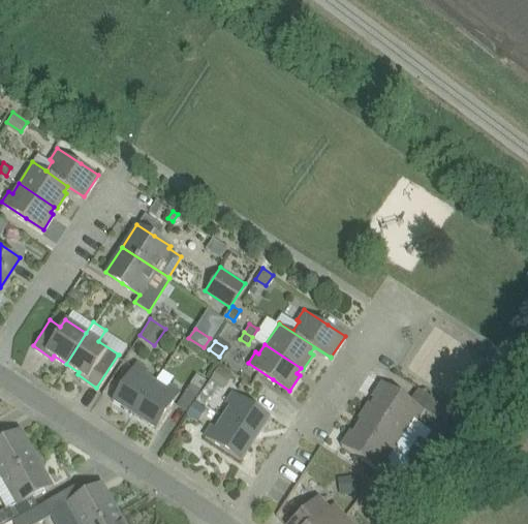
[(112,398),(133,411),(155,378),(145,372),(148,367),(136,360),(123,380),(112,398)]
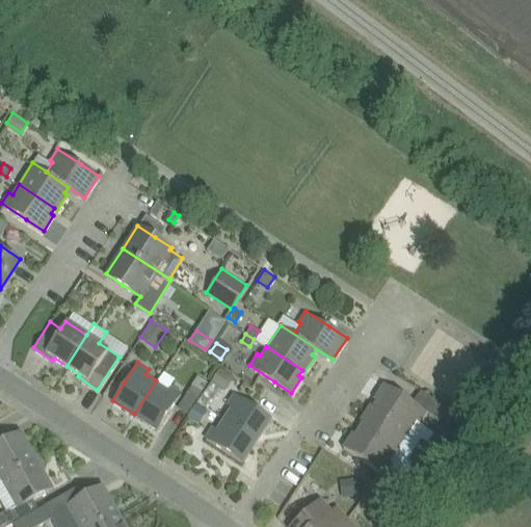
[(221,388),(231,373),(219,366),(210,380),(220,387),(221,388)]
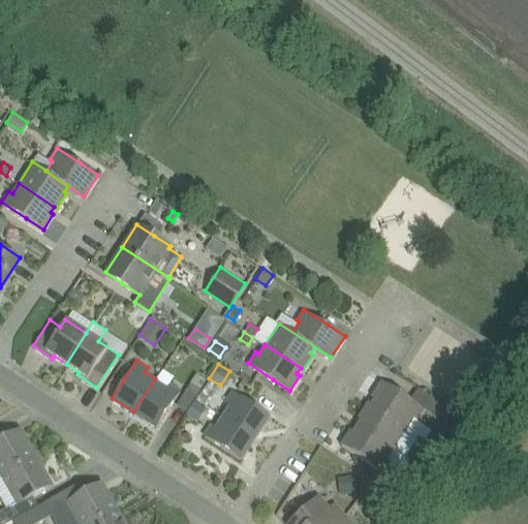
[(186,389),(195,395),(206,378),(196,373),(186,389)]
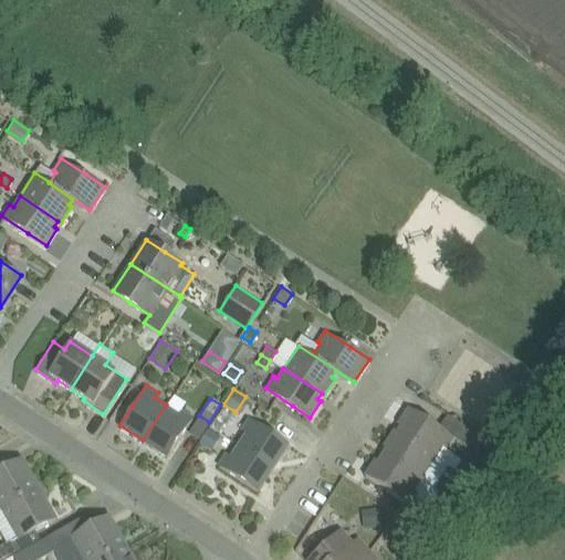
[(178,412),(166,404),(143,440),(166,455),(178,436),(192,415),(180,408),(178,412)]
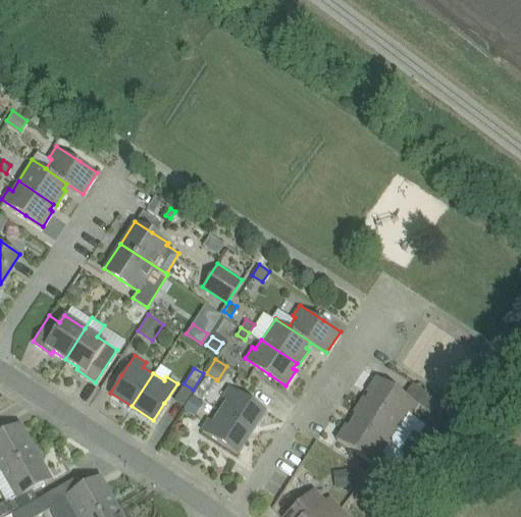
[(426,422),(412,413),(418,403),(376,374),(367,390),(369,392),(366,397),(363,396),(401,420),(413,428),(419,432),(426,422)]
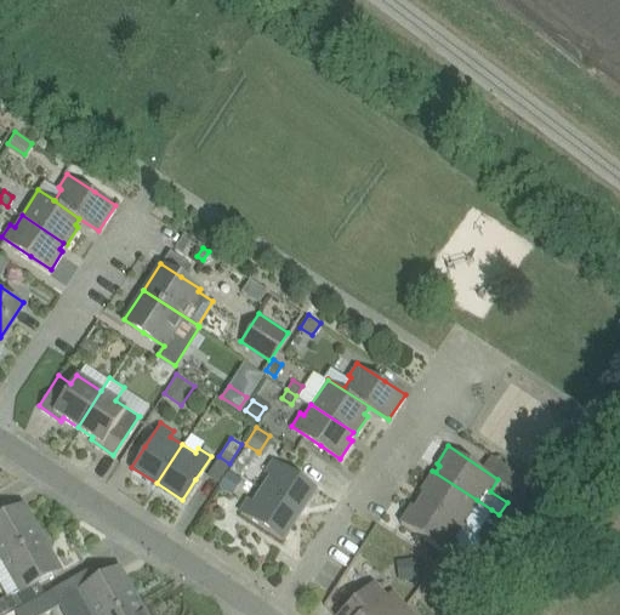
[(317,487),(297,473),(273,457),(265,470),(271,473),(262,487),(300,512),(317,487)]
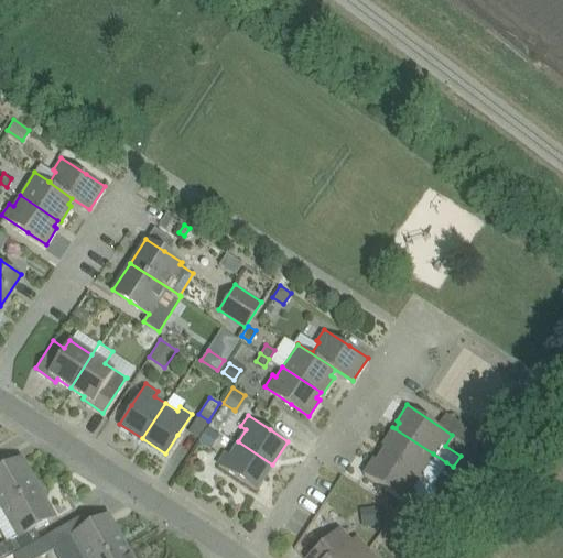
[(207,425),(198,438),(198,439),(210,447),(219,433),(207,425)]
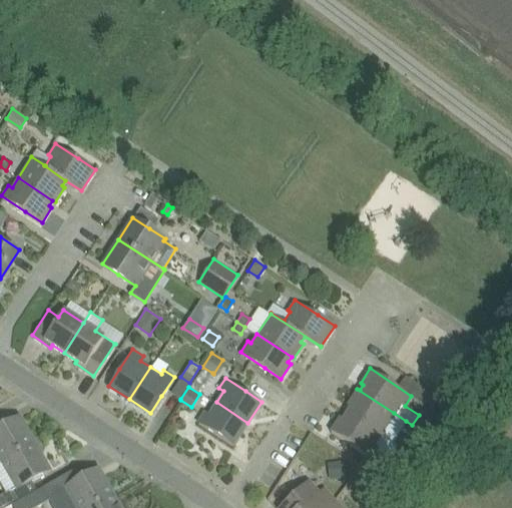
[(380,433),(394,413),(357,389),(348,403),(350,405),(346,411),(380,433)]
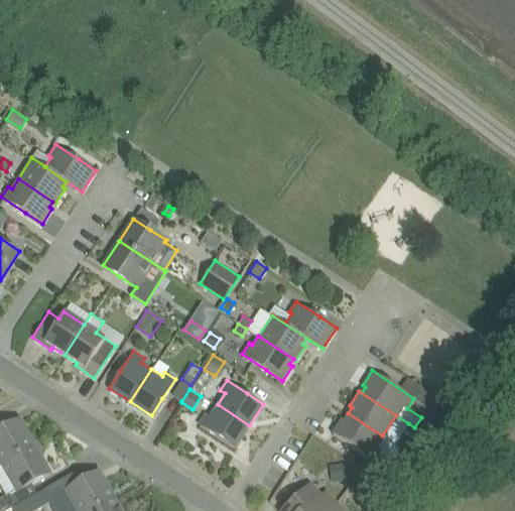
[(445,401),(431,392),(427,399),(440,408),(441,406),(445,401)]
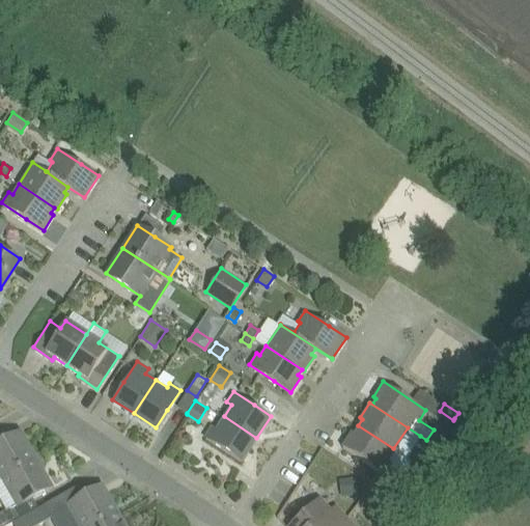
[(256,438),(224,416),(217,426),(213,423),(204,435),(242,460),(256,438)]
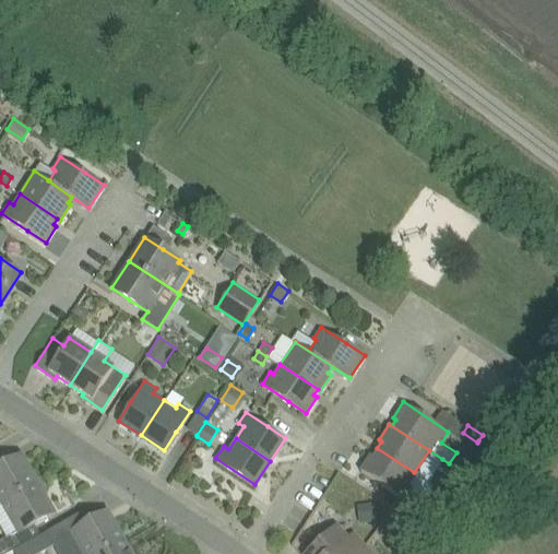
[(359,469),(378,481),(404,497),(412,486),(407,483),(414,472),(377,448),(374,455),(370,452),(359,469)]
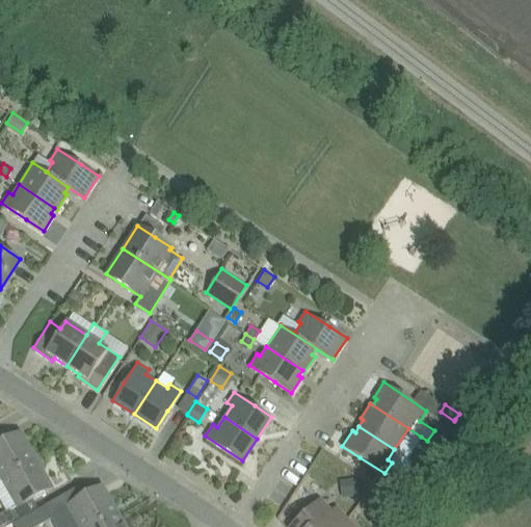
[(0,473),(2,477),(35,458),(20,431),(2,442),(0,443),(0,473)]
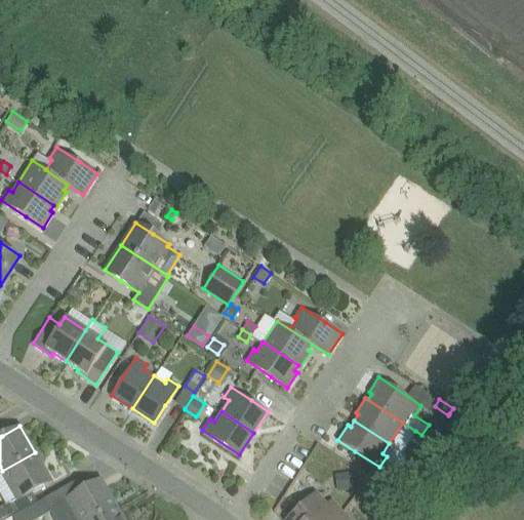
[(415,431),(410,438),(417,444),(418,443),(426,448),(430,441),(421,435),(415,431)]
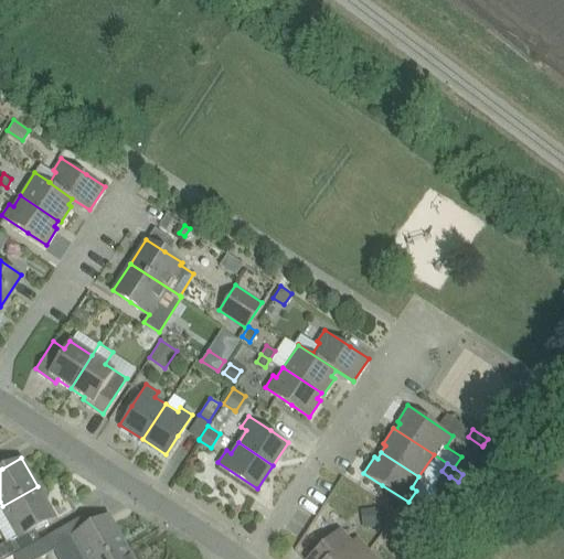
[(38,486),(2,506),(18,536),(35,527),(54,516),(38,486)]
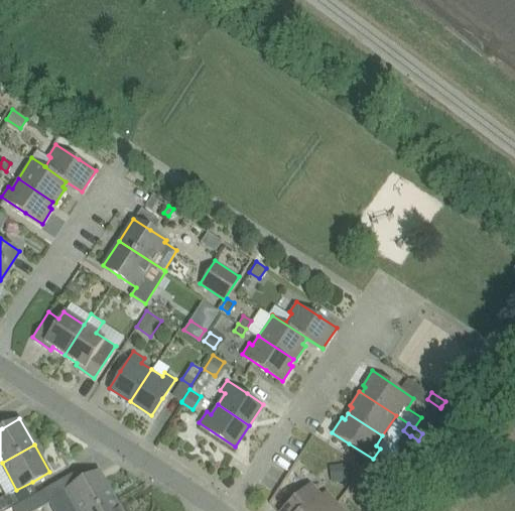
[(382,454),(377,462),(373,468),(388,478),(396,463),(391,460),(382,454)]
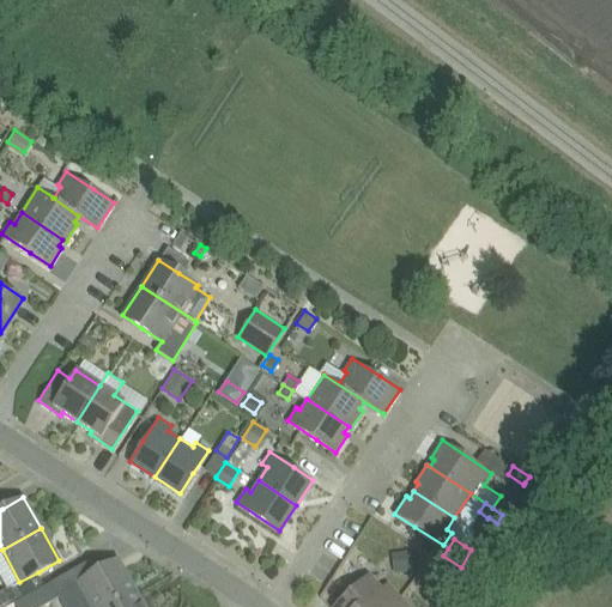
[(392,551),(394,571),(413,569),(411,548),(392,551)]
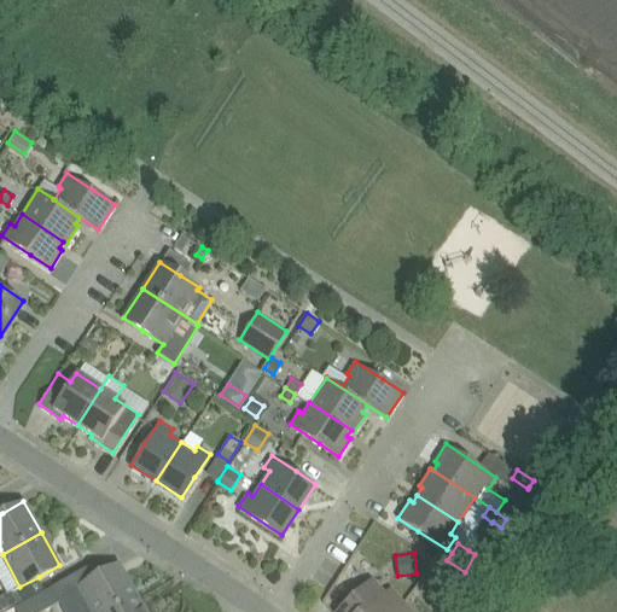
[(94,611),(106,611),(137,595),(118,563),(80,584),(94,611)]
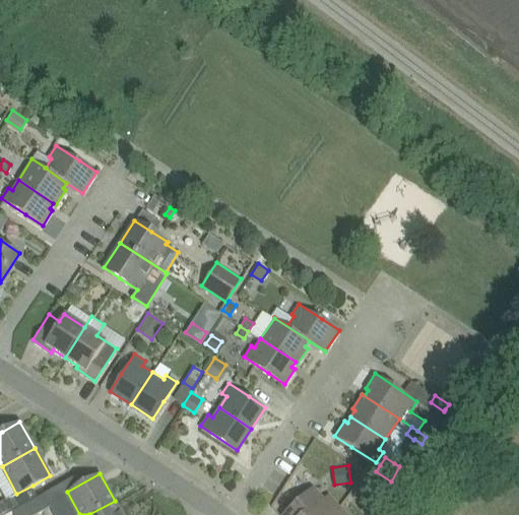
[(327,514),(340,504),(329,492),(322,497),(313,487),(281,514),(327,514)]
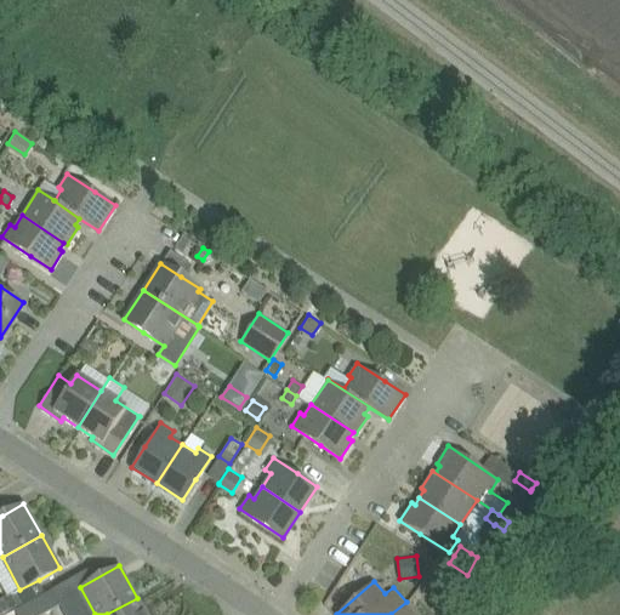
[(23,604),(0,614),(3,614),(15,609),(17,614),(37,614),(58,603),(50,588),(23,604)]
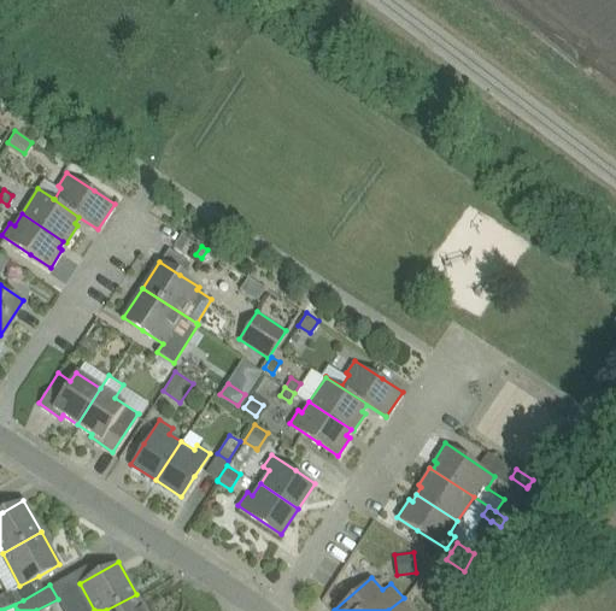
[(15,586),(0,593),(0,610),(23,600),(15,586)]
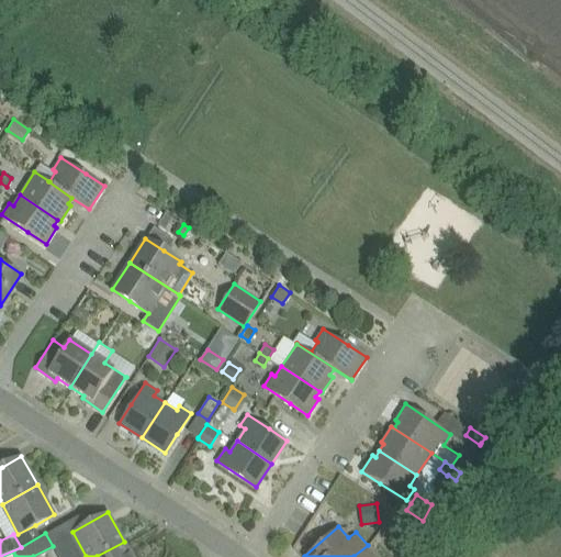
[(132,556),(124,542),(97,556),(132,556)]
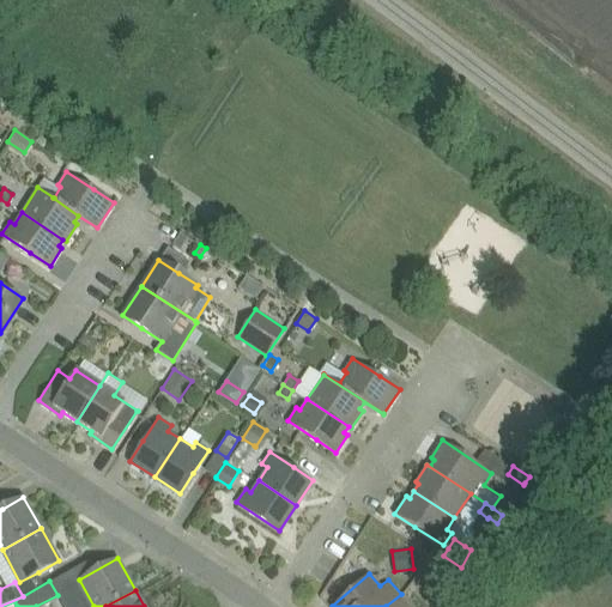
[(412,606),(401,594),(386,606),(412,606)]
